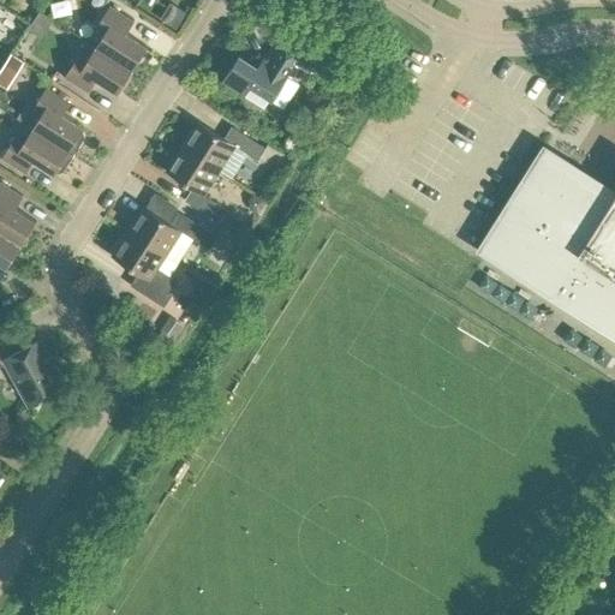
[(95,47),(132,70),(147,47),(126,34),(133,22),(109,6),(96,28),(105,33),(95,47)]
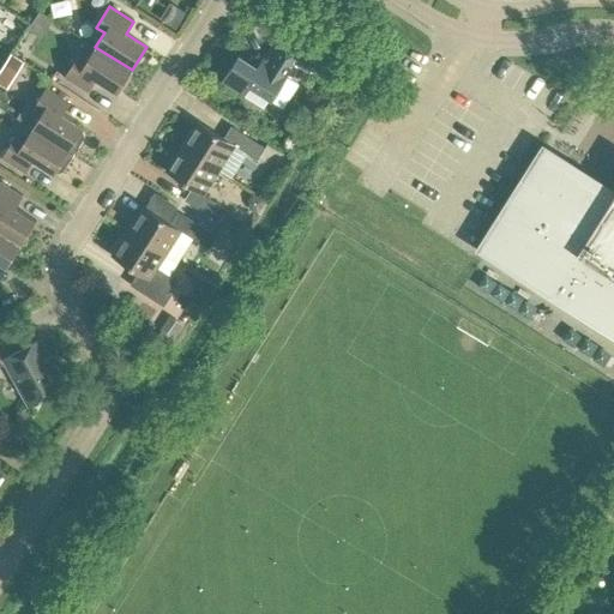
[(239,56),(223,82),(244,95),(264,108),(270,98),(271,100),(286,77),(293,80),(301,67),(307,71),(287,37),(277,50),(281,53),(274,66),(264,60),(258,68),(239,56)]
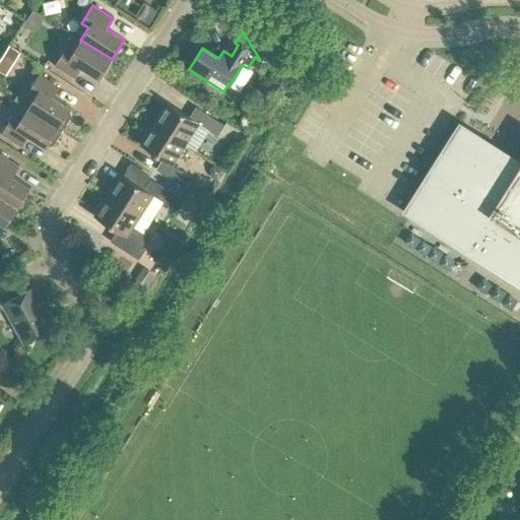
[(99,79),(112,59),(80,40),(72,53),(65,48),(54,66),(75,78),(81,68),(99,79)]
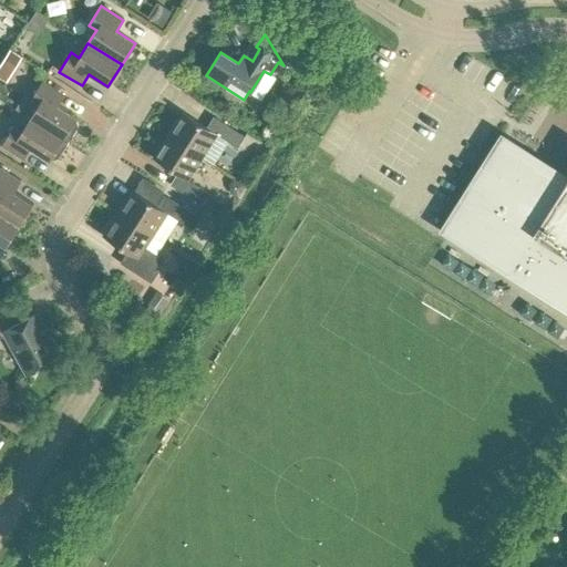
[(0,79),(7,83),(23,60),(11,51),(0,66),(0,79)]
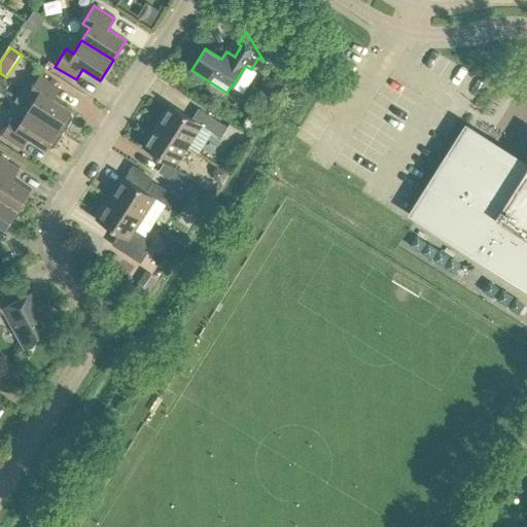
[(199,109),(208,96),(165,68),(156,81),(199,109)]
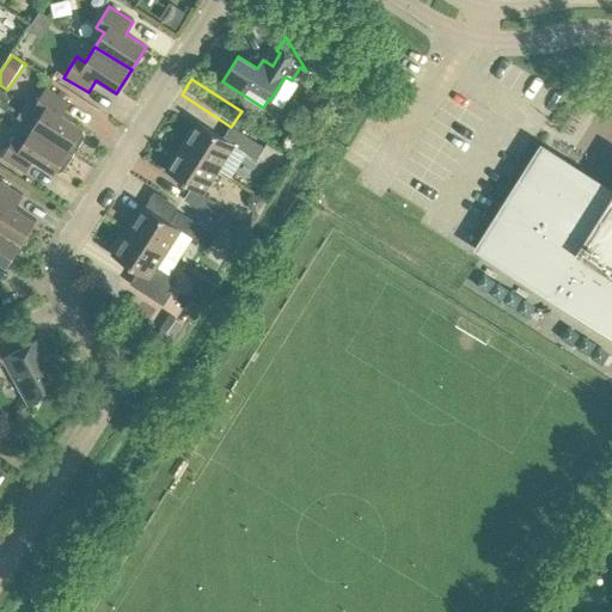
[(32,128),(73,154),(84,136),(83,129),(84,127),(62,114),(71,102),(47,86),(34,108),(42,112),(32,128)]
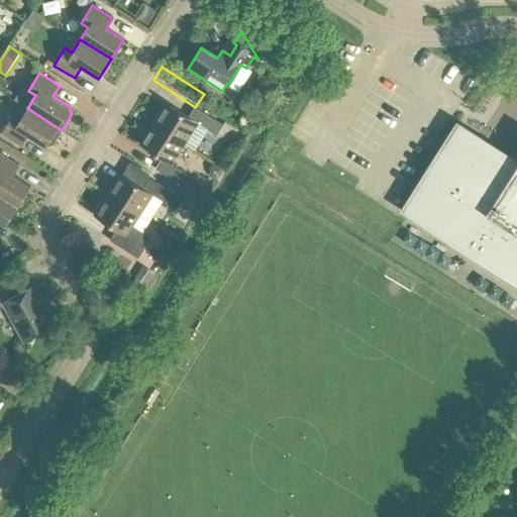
[(152,123),(185,143),(198,122),(216,135),(223,124),(198,108),(192,118),(166,102),(152,123)]
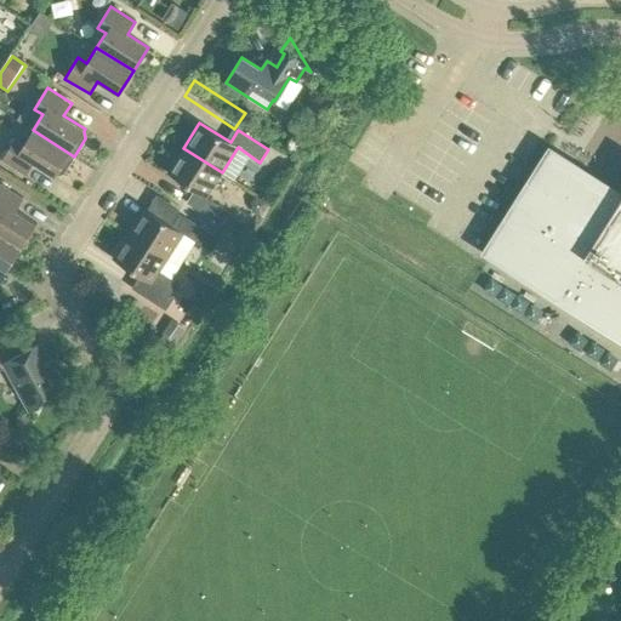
[(63,174),(74,157),(33,130),(23,144),(15,140),(1,160),(26,176),(33,164),(55,177),(56,175),(63,174)]
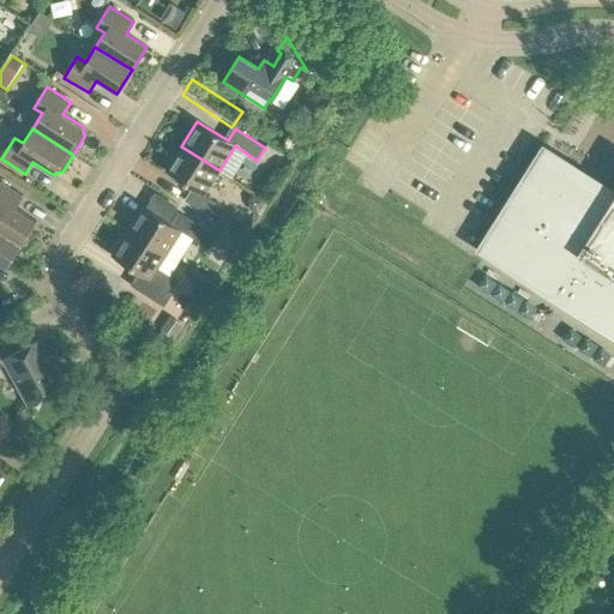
[(613,188),(542,144),(475,250),(613,336),(613,188)]
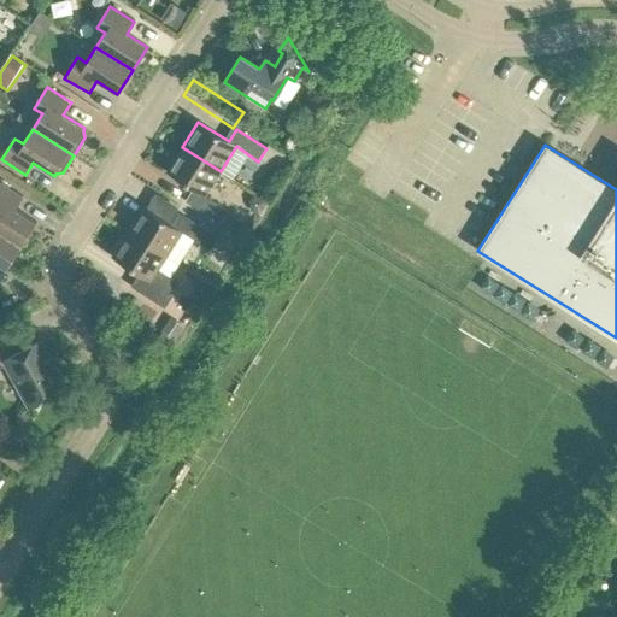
[(205,195),(221,171),(182,147),(166,172),(197,192),(189,204),(219,223),(227,210),(205,195)]
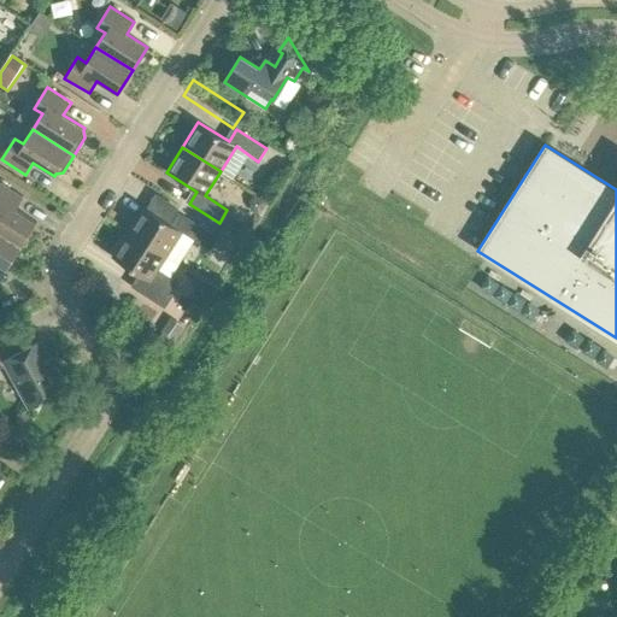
[(0,233),(21,246),(36,222),(16,209),(23,197),(0,182),(0,233)]
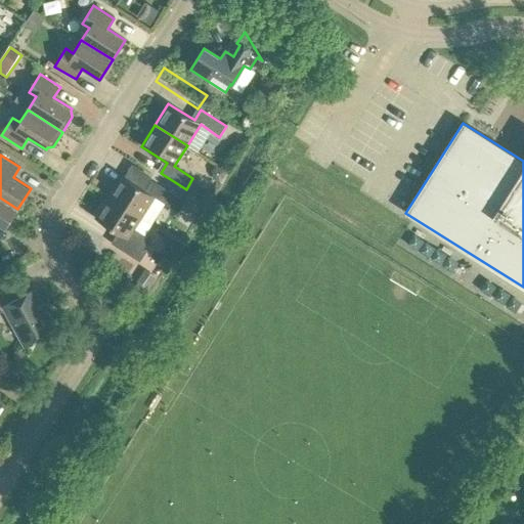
[(212,177),(220,182),(226,172),(214,166),(211,171),(212,177)]
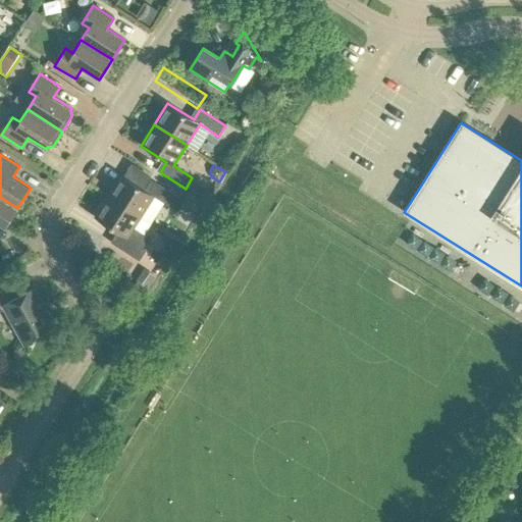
[(108,197),(141,217),(154,196),(172,208),(179,198),(154,181),(148,192),(121,175),(108,197)]
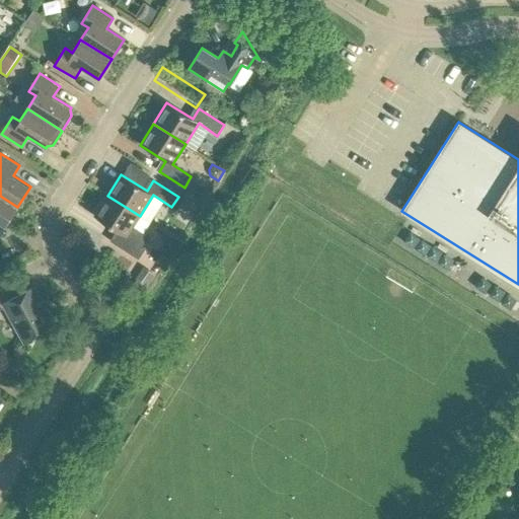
[(0,223),(5,227),(17,207),(0,196),(0,223)]
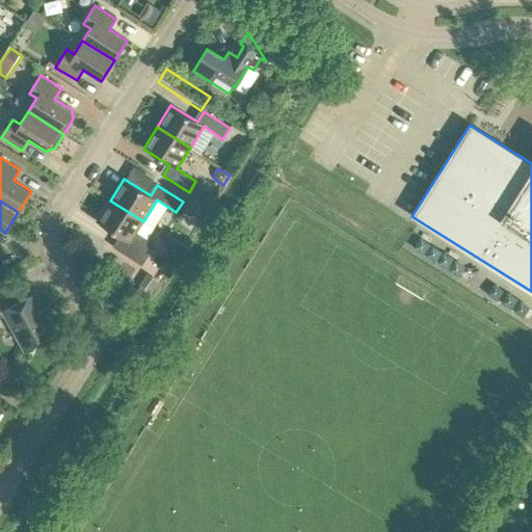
[(135,234),(143,221),(110,201),(97,221),(123,238),(116,249),(142,265),(149,255),(145,253),(152,243),(135,234)]
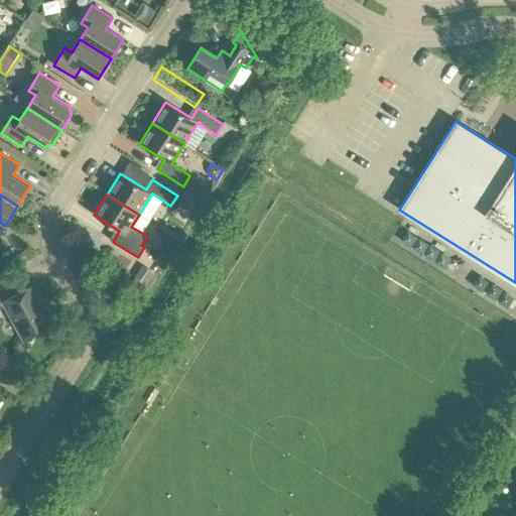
[(160,253),(155,261),(160,264),(161,264),(166,256),(165,256),(160,253)]
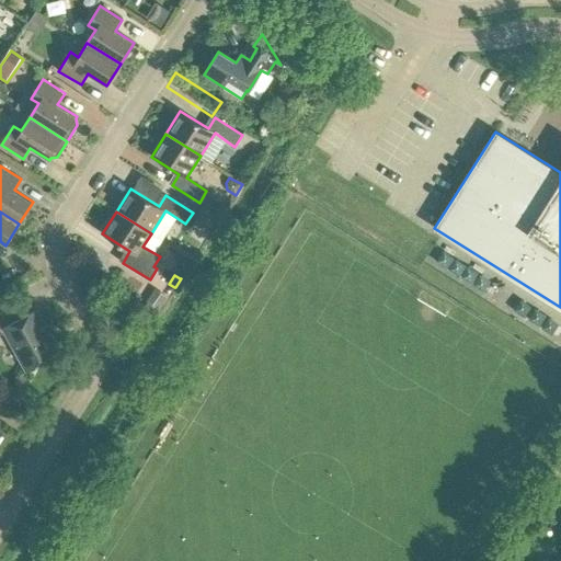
[(159,311),(167,298),(155,292),(147,304),(159,311)]
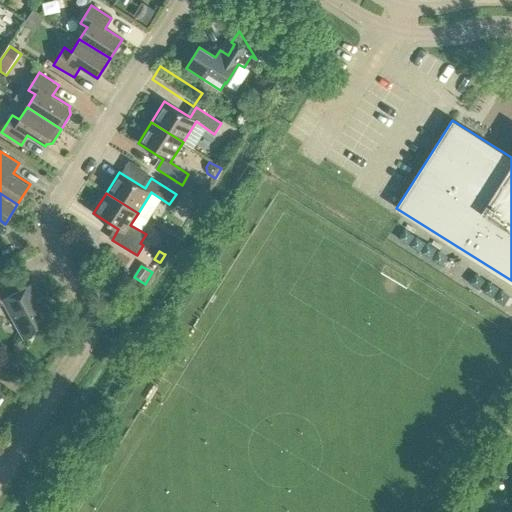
[(13,296),(6,283),(0,285),(0,303),(5,301),(24,336),(52,320),(33,285),(13,296)]
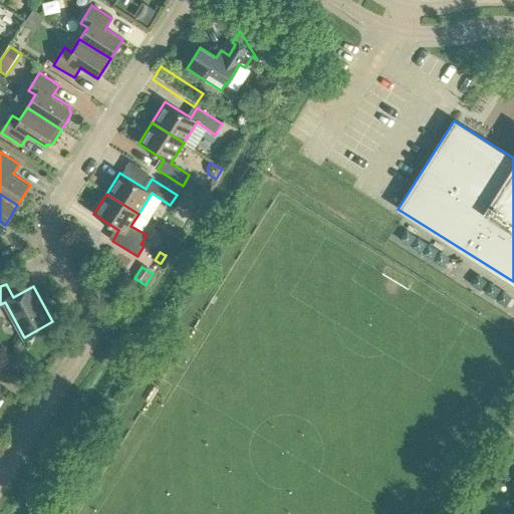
[(46,352),(54,361),(66,350),(58,341),(46,352)]
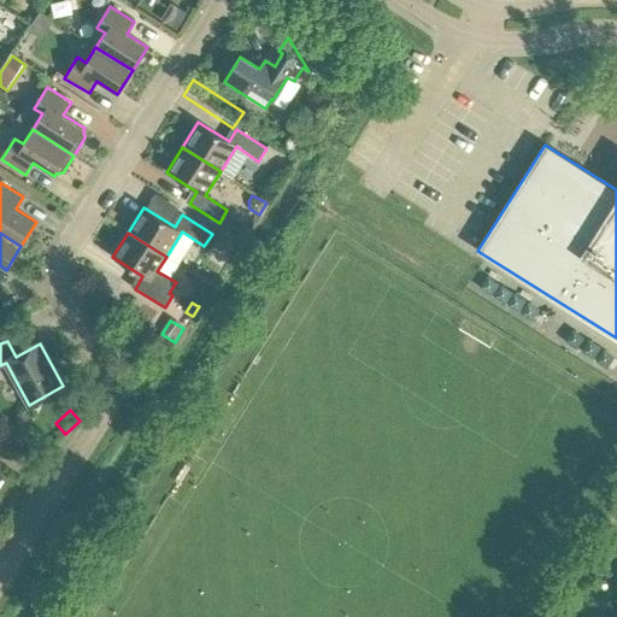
[(616,509),(604,530),(616,538),(616,509)]
